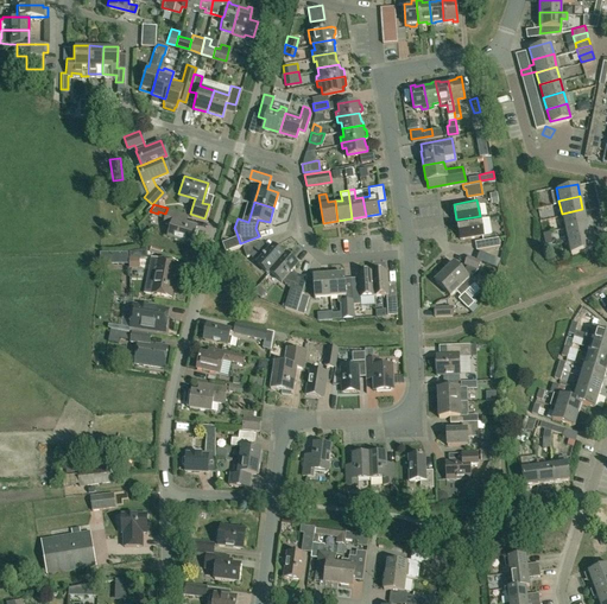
[(165,214),(163,221),(171,223),(168,234),(191,241),(196,226),(184,222),(179,220),(182,213),(168,208),(165,214)]
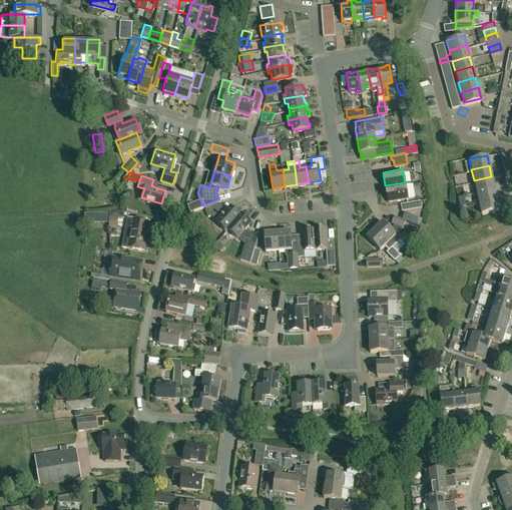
[(476,190),(494,186),(491,176),(474,180),(476,190)]
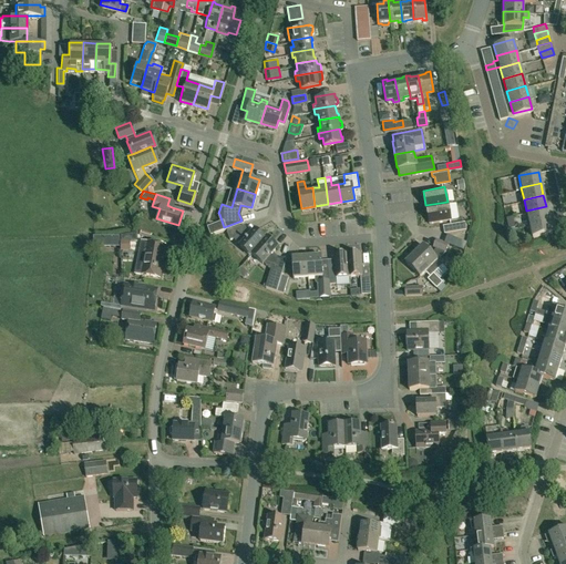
[(429,221),(450,217),(448,202),(425,205),(429,221)]
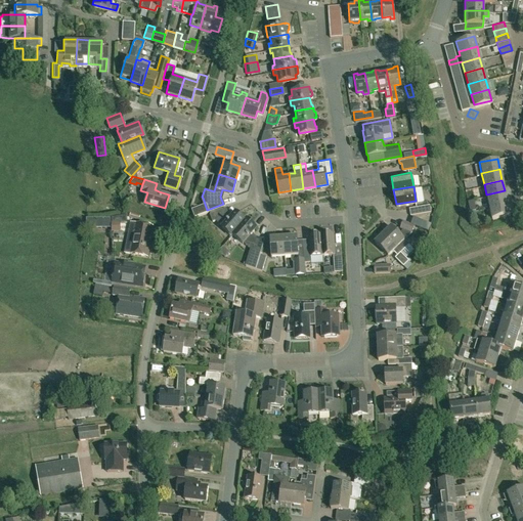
[(488,206),(507,202),(505,190),(486,194),(488,206)]
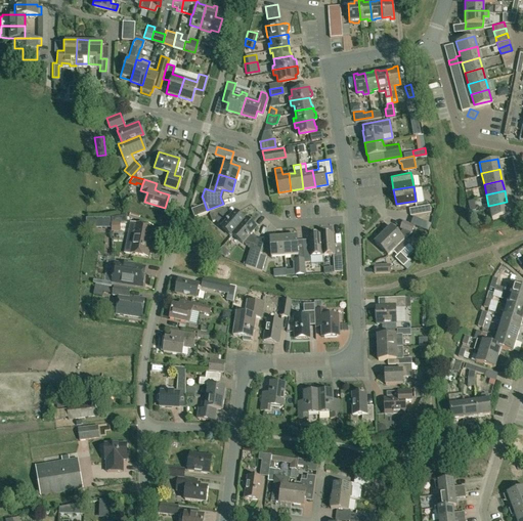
[(490,216),(509,213),(507,202),(488,206),(490,216)]
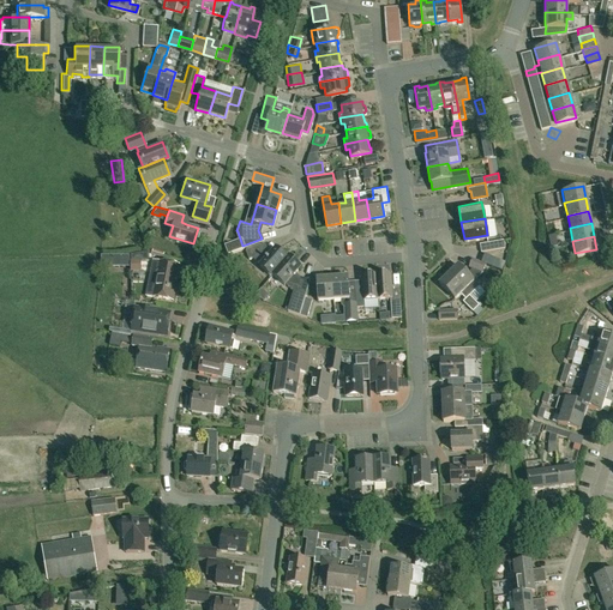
[(480,251),(504,246),(503,237),(479,242),(480,251)]
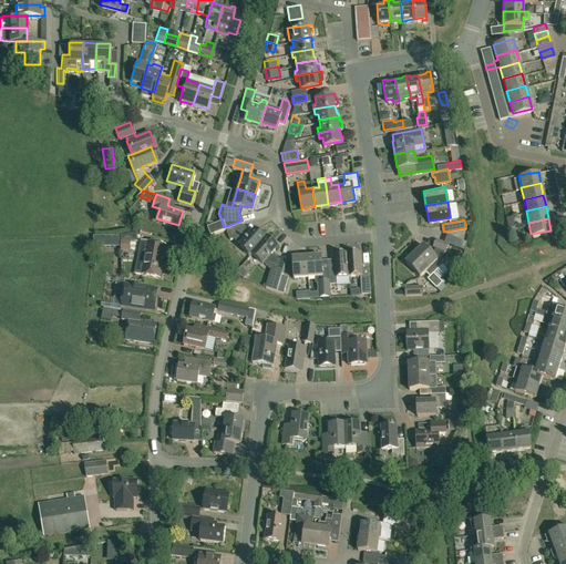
[(250,253),(251,252),(265,237),(254,227),(247,235),(244,232),(240,224),(226,229),(229,237),(233,236),(240,243),(239,243),(250,253)]
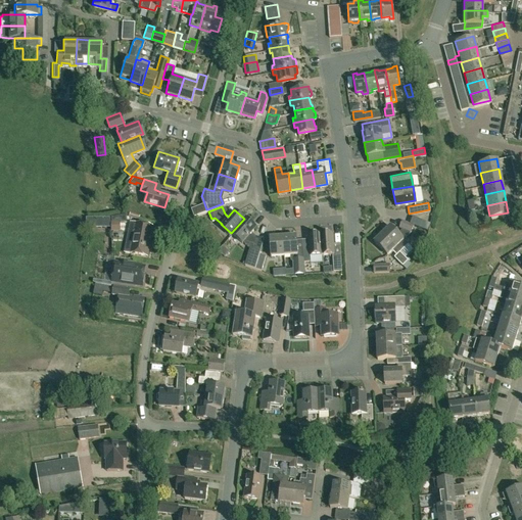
[(109,215),(95,216),(95,225),(109,224),(109,215)]
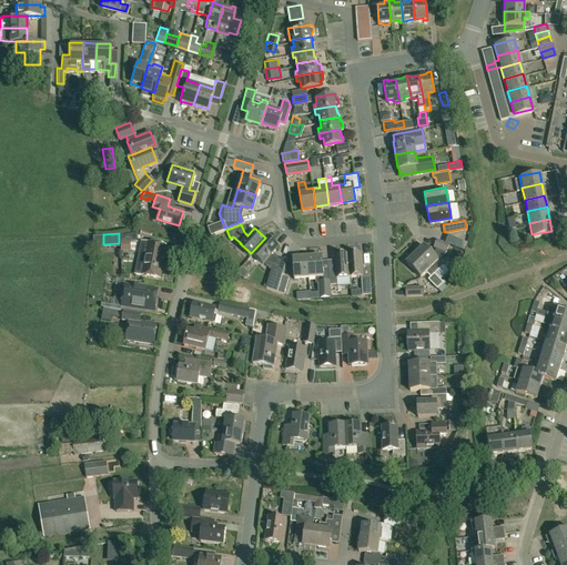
[(271,268),(265,285),(276,289),(281,273),(284,261),(277,259),(271,253),(277,245),(266,235),(265,238),(252,252),(263,261),(271,268)]
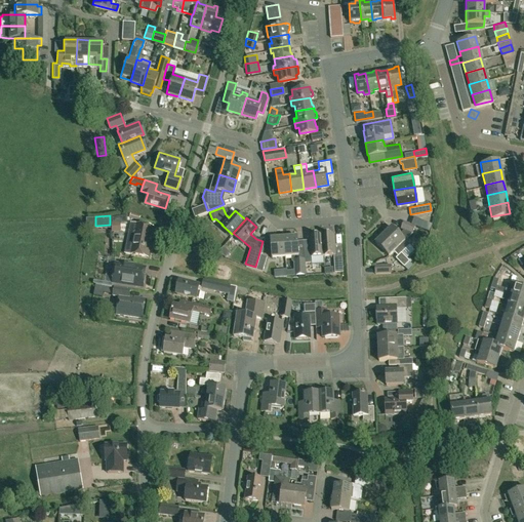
[(415,224),(403,218),(400,226),(412,231),(415,224)]
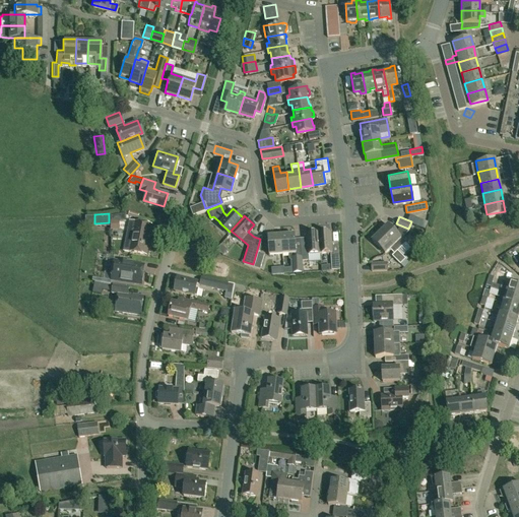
[(128,249),(144,252),(149,222),(134,219),(128,249)]
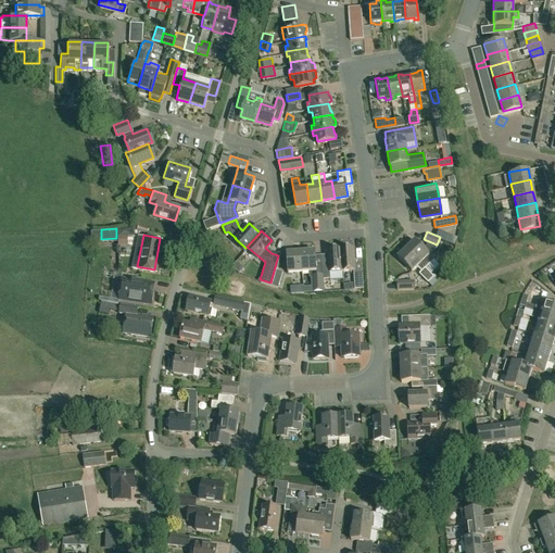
[(432,258),(428,252),(414,238),(405,247),(424,265),(432,258)]
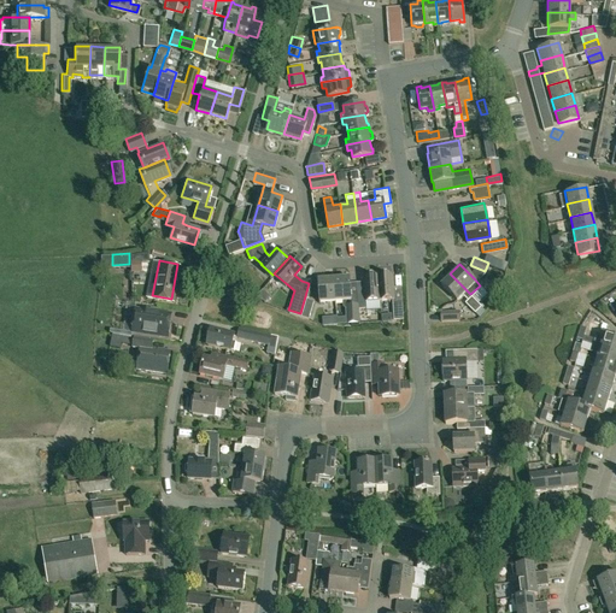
[(392,272),(377,273),(379,298),(392,296),(393,317),(403,317),(400,289),(393,289),(392,272)]
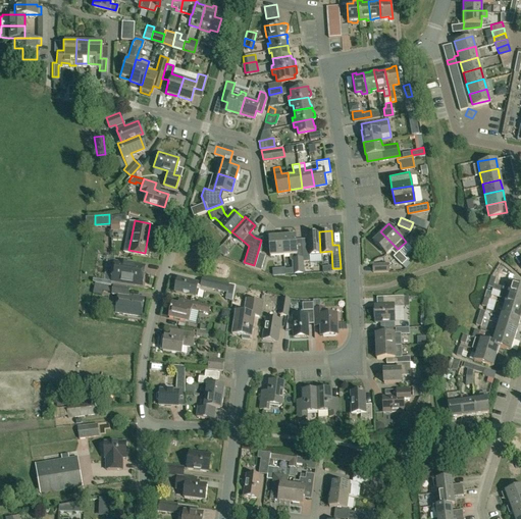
[(309,253),(320,252),(319,231),(307,232),(308,247),(302,248),(302,259),(309,259),(309,253)]
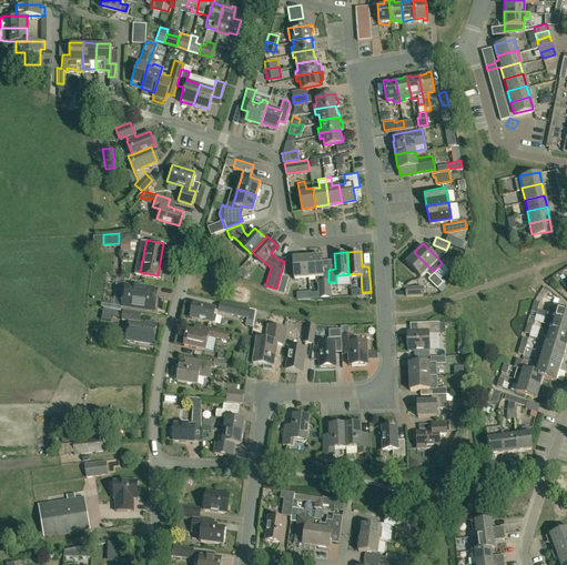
[(442,281),(433,271),(414,252),(405,260),(419,275),(425,270),(429,274),(427,276),(436,286),(442,281)]
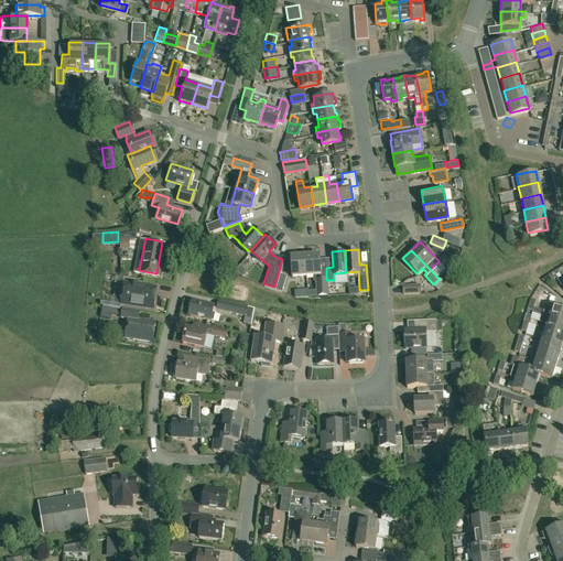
[(327,292),(326,280),(326,268),(326,266),(320,266),(318,252),(304,254),(305,272),(312,272),(313,278),(315,280),(315,293),(327,292)]
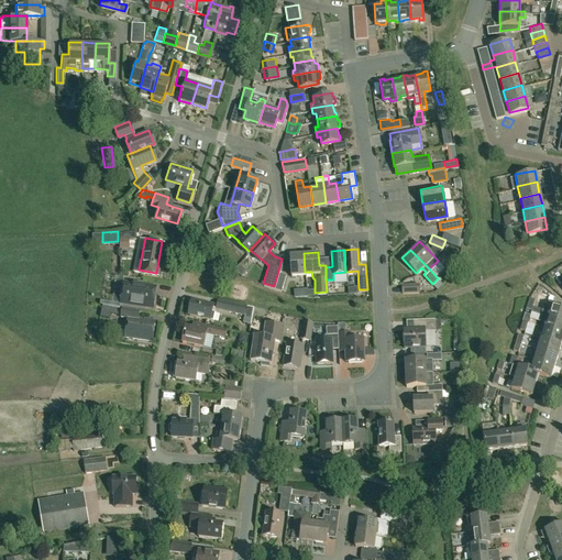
[(305,272),(304,253),(290,253),(291,273),(305,272)]
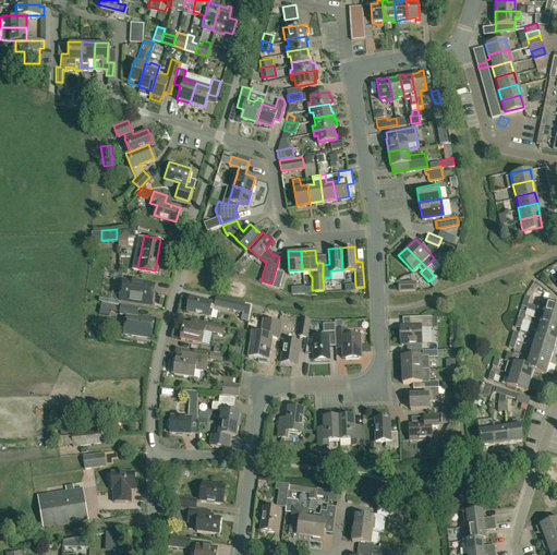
[(278,286),(283,270),(276,268),(271,284),(278,286)]
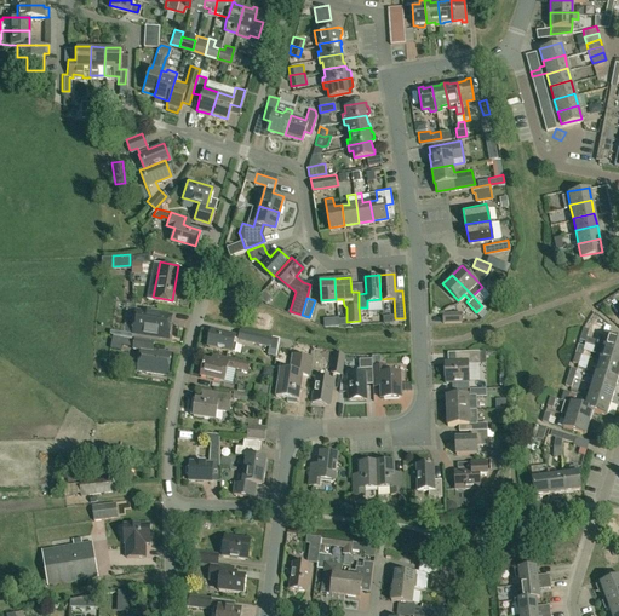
[(166,335),(170,314),(133,309),(131,330),(166,335)]
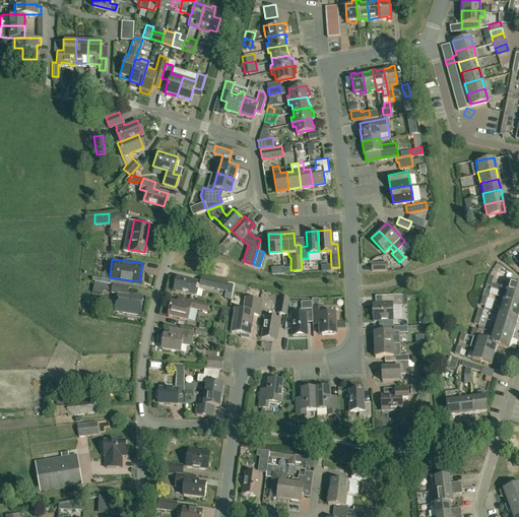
[(370,260),(371,268),(387,267),(386,260),(370,260)]
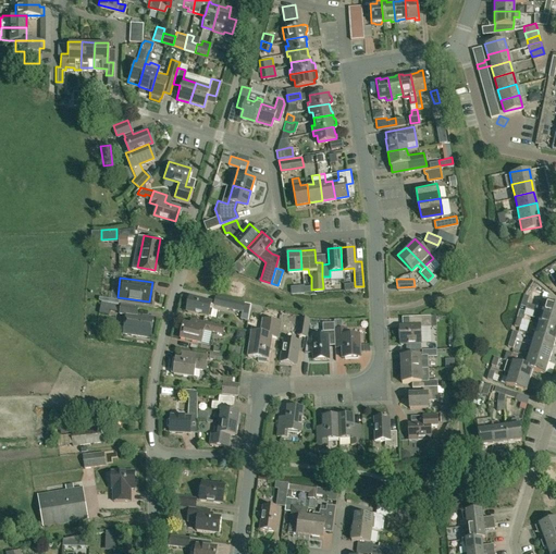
[(523,292),(520,303),(524,305),(524,306),(533,309),(555,316),(555,304),(544,300),(542,305),(535,303),(534,304),(527,300),(529,294),(523,292)]
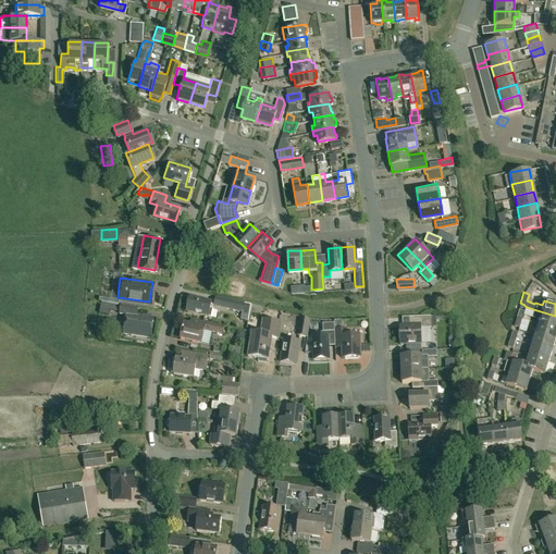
[(212,307),(209,306),(210,300),(189,295),(186,309),(210,315),(212,307)]
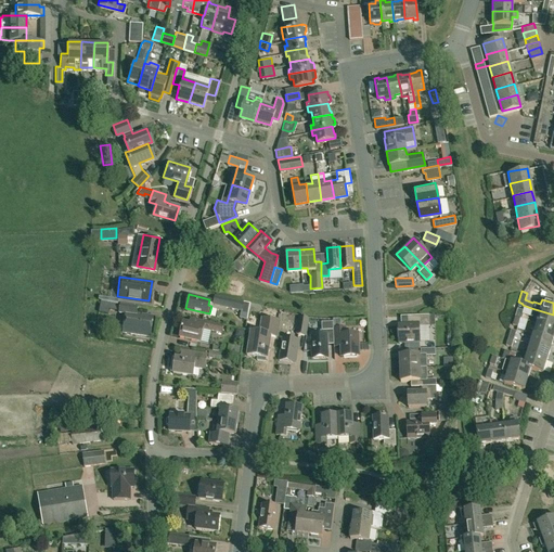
[(214,294),(211,302),(241,308),(242,300),(214,294)]
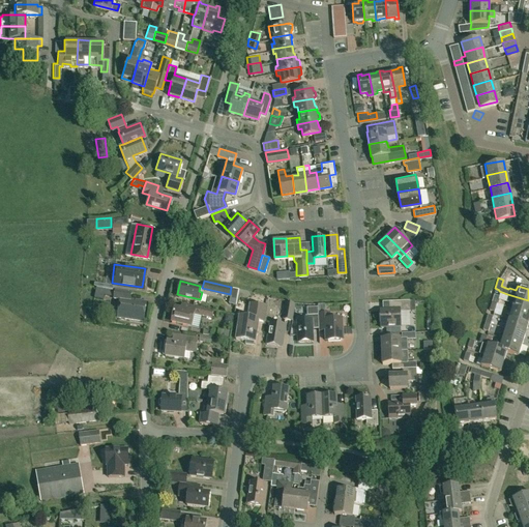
[(231,287),(230,294),(228,301),(235,303),(236,294),(237,289),(231,287)]
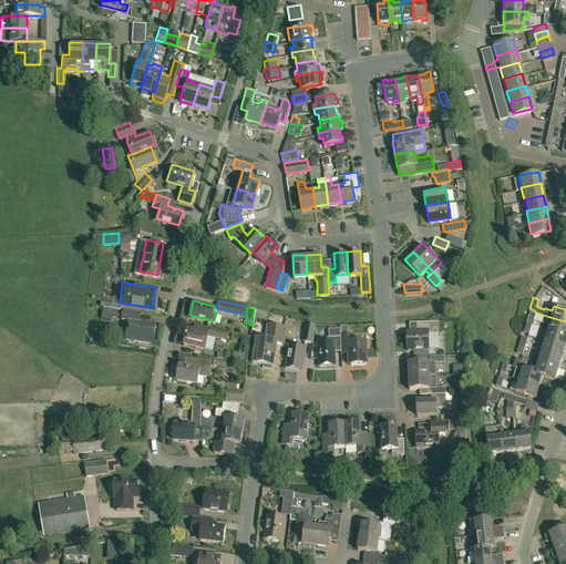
[(139,310),(121,308),(120,317),(126,318),(124,337),(152,341),(155,320),(137,317),(139,310)]
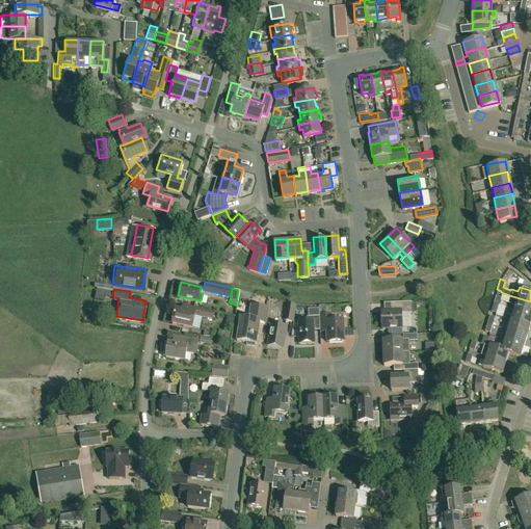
[(530,313),(530,301),(509,295),(507,300),(514,302),(512,308),(530,313)]
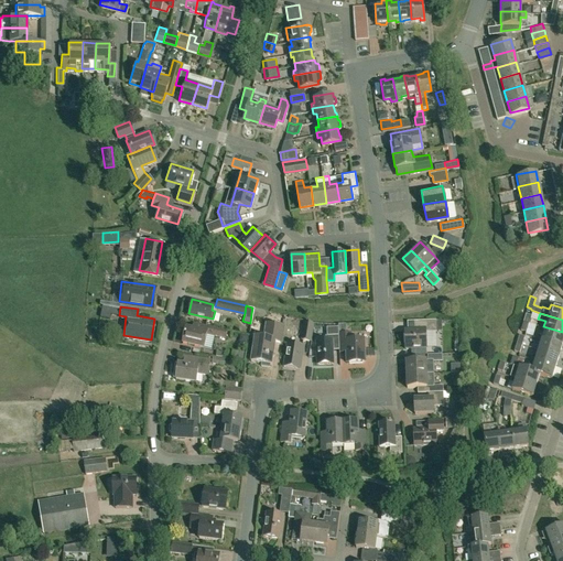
[(425,328),(435,328),(435,317),(418,319),(418,327),(403,327),(404,346),(426,345),(425,328)]
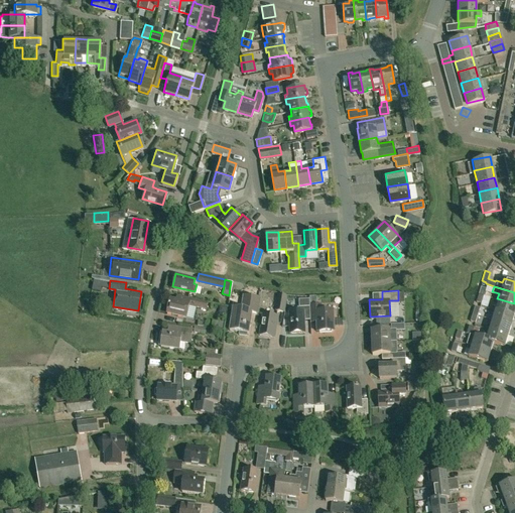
[(284,310),(286,293),(277,291),(274,308),(284,310)]
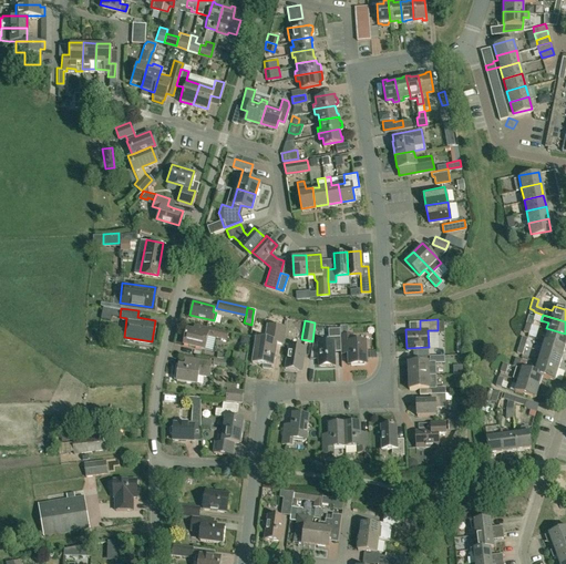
[(186,327),(183,341),(203,347),(212,349),(215,336),(226,338),(227,329),(207,325),(194,321),(193,328),(186,327)]
